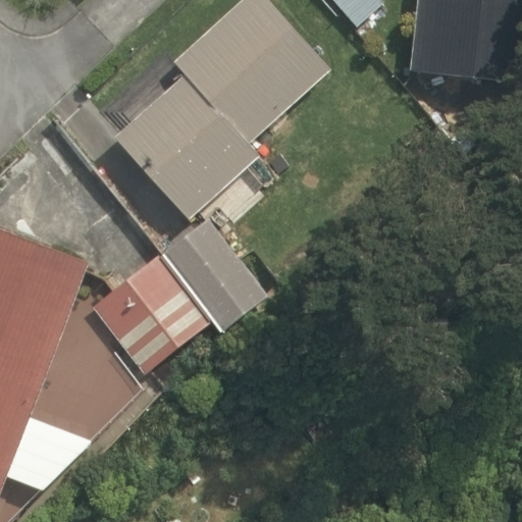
[(116,136),(190,219),(262,155),(251,142),(331,68),(269,0),(240,0),(174,60),(185,71),(116,136)]
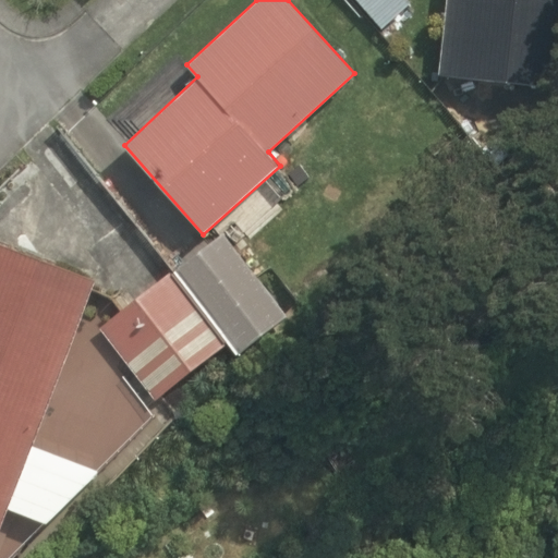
[(557,0),(447,0),(439,74),(557,85),(557,0)]
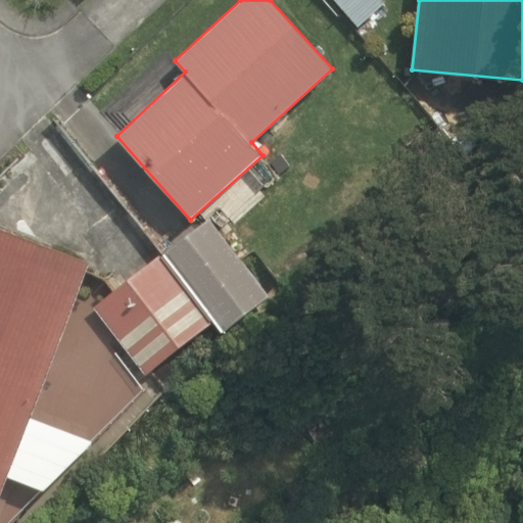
[(210,217),(161,254),(214,321),(223,332),(270,294),(210,217)]
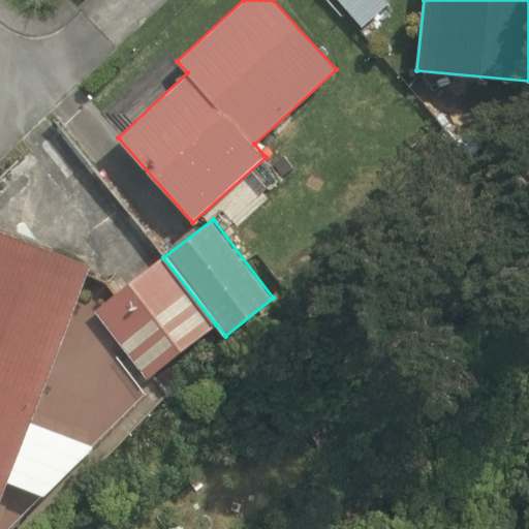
[(93,262),(0,228),(0,500),(7,481),(43,495),(95,444),(32,422),(93,262)]
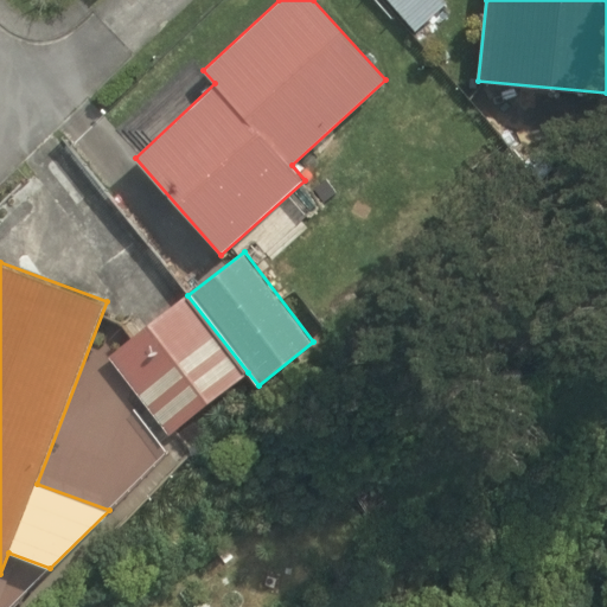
[(248,372),(187,295),(109,356),(167,434),(248,372)]
